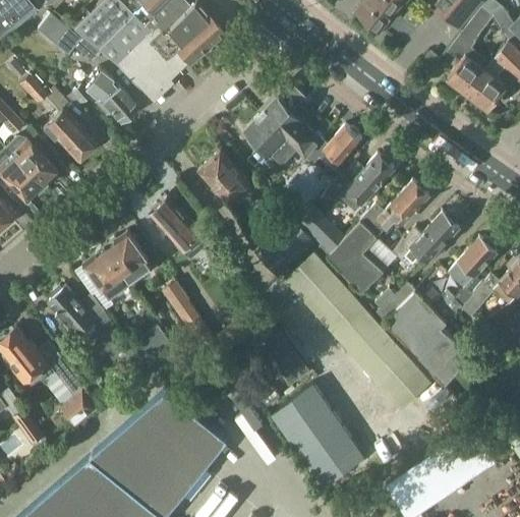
[(0,41),(37,10),(27,0),(0,0),(0,41)]
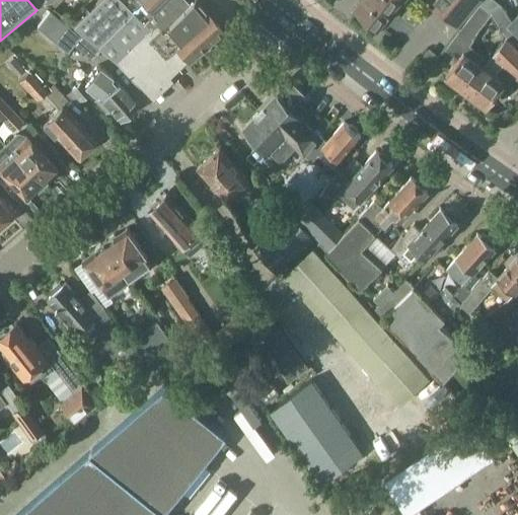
[(48,0),(46,2),(54,10),(63,0),(48,0)]
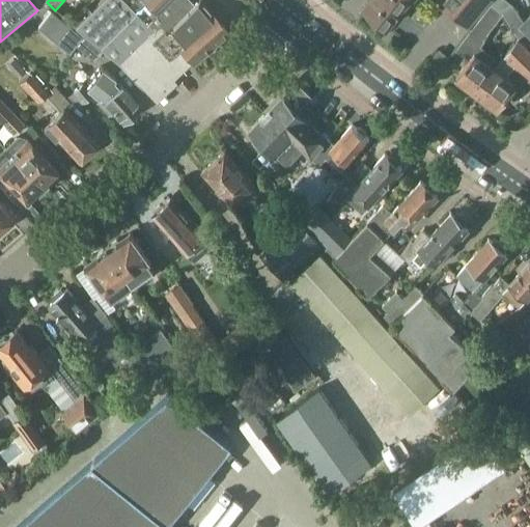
[(106,0),(91,16),(85,10),(68,27),(82,37),(103,54),(118,67),(190,3),(186,0),(106,0)]
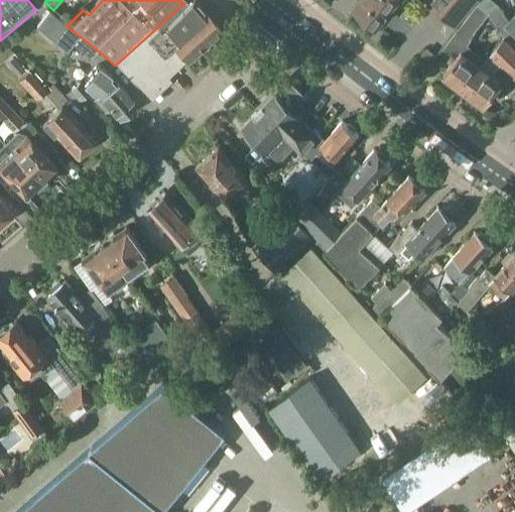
[(362,0),(353,13),(375,30),(391,10),(393,12),(402,0),(362,0)]
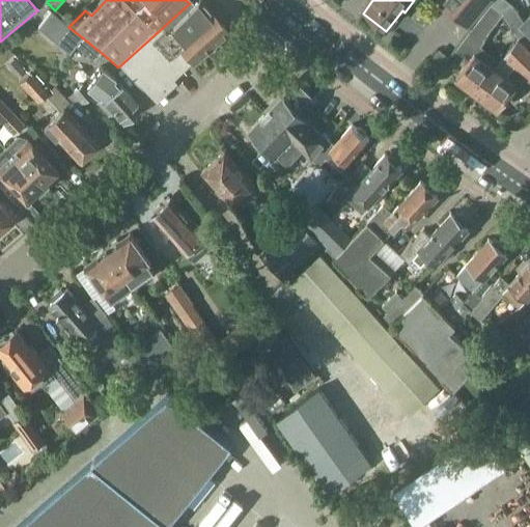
[(439,0),(435,5),(468,32),(493,3),(489,0),(439,0)]
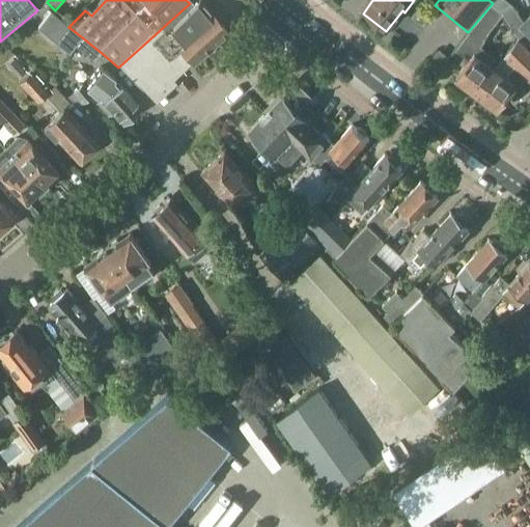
[(190,3),(118,67),(134,84),(142,92),(154,83),(161,91),(226,34),(199,3),(194,8),(190,3)]
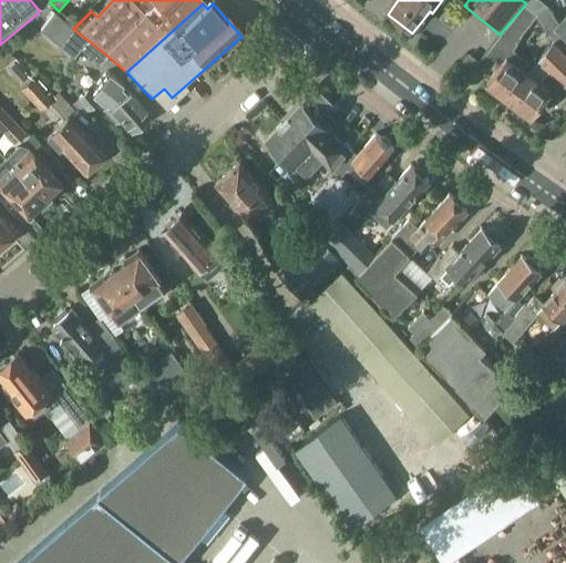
[(503,36),(515,45),(537,19),(524,9),(503,36)]
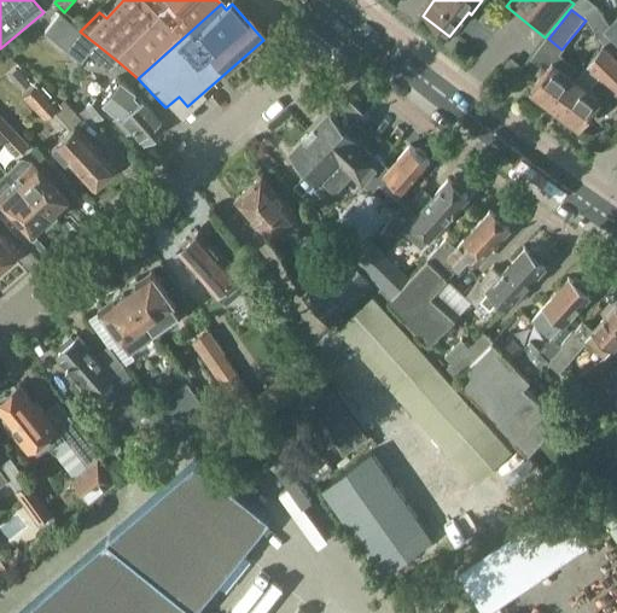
[(120,63),(95,44),(93,47),(58,18),(42,36),(79,65),(87,57),(109,75),(120,63)]
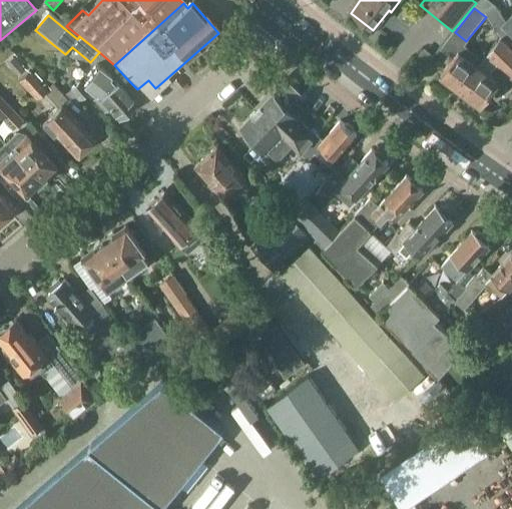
[(488,56),(478,70),(460,94),(467,98),(465,101),(475,109),(477,106),(479,108),(497,85),(487,77),(496,66),(510,80),(511,77),(511,53),(499,41),(488,56)]
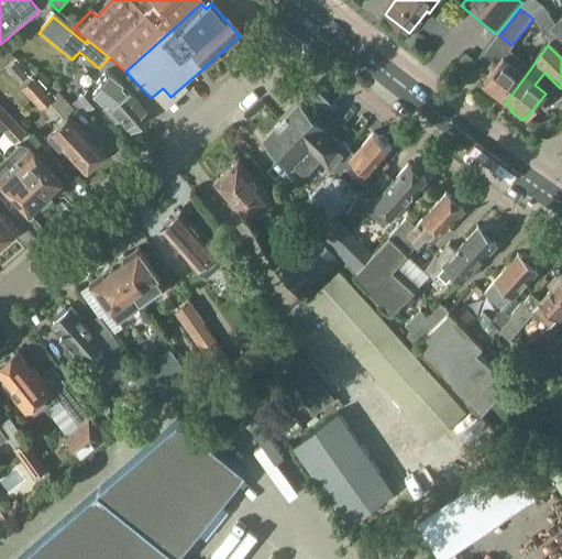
[(494,100),(497,97),(505,103),(525,77),(503,61),(483,86),(486,88),(483,91),(494,100)]
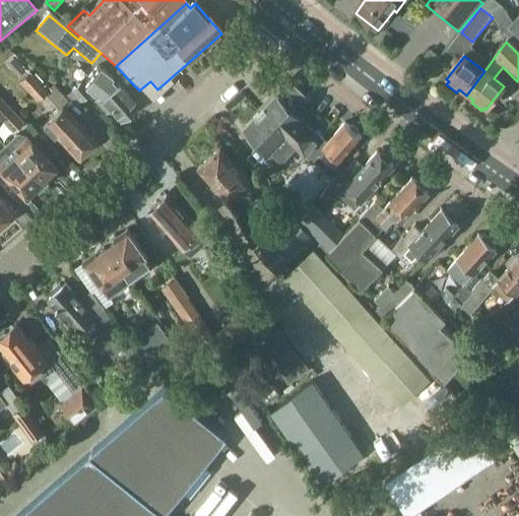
[(6,67),(16,80),(23,74),(13,61),(6,67)]
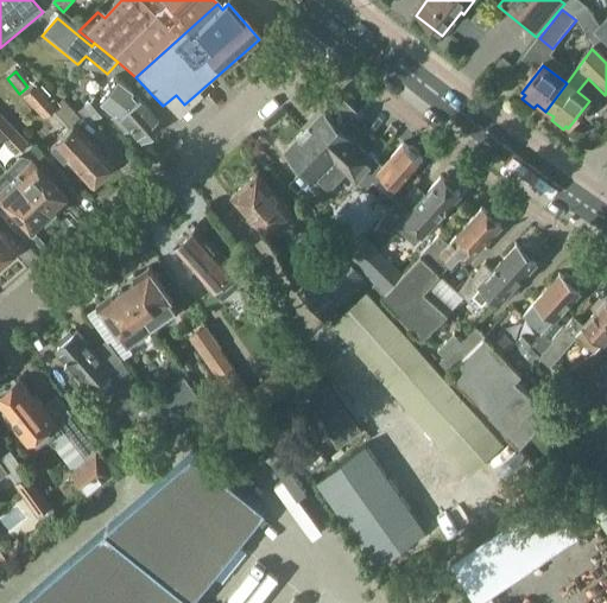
[(94,101),(86,109),(96,121),(105,114),(105,113),(106,110),(113,115),(115,113),(118,116),(117,116),(117,118),(111,122),(124,137),(128,132),(139,144),(159,127),(136,100),(136,101),(131,95),(132,93),(117,81),(97,105),(94,101)]
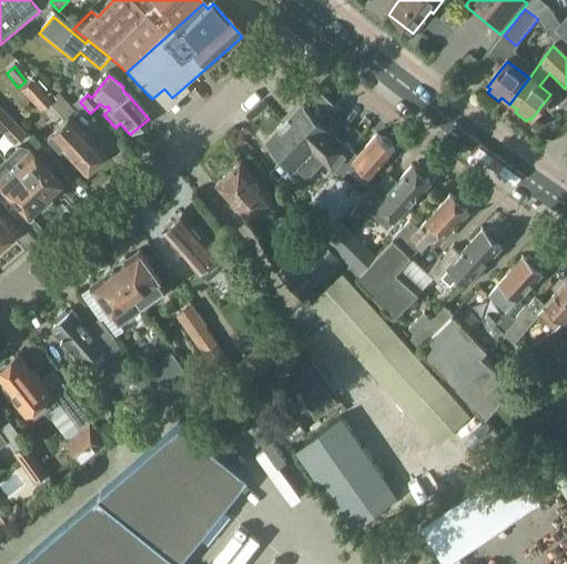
[(21,91),(20,93),(38,114),(51,103),(32,81),(29,84),(21,91)]
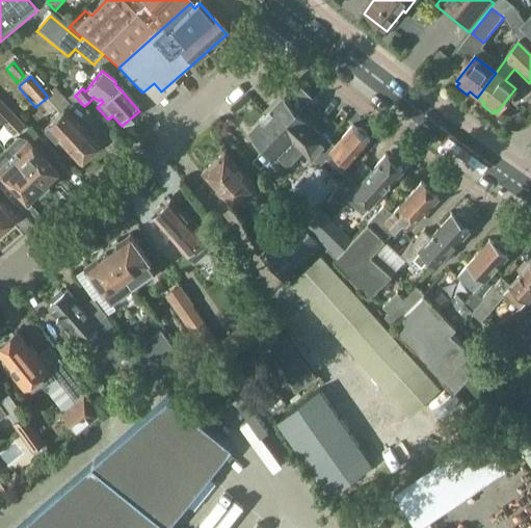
[(309,126),(297,115),(310,103),(293,87),(267,114),(287,132),(304,152),(312,159),(327,141),(326,142),(308,126),(309,126)]
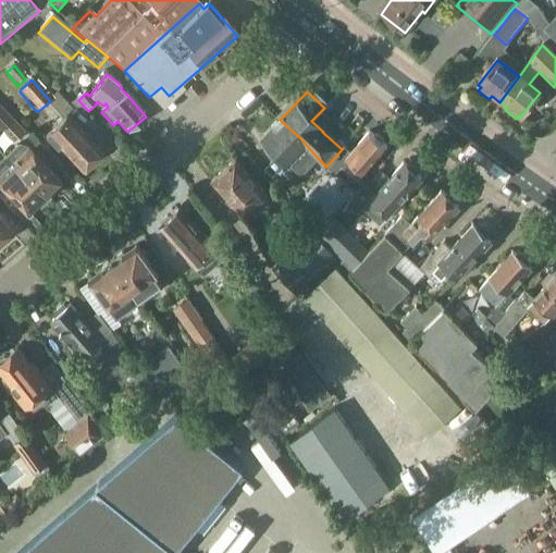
[(0,133),(1,135),(14,123),(0,108),(0,133)]
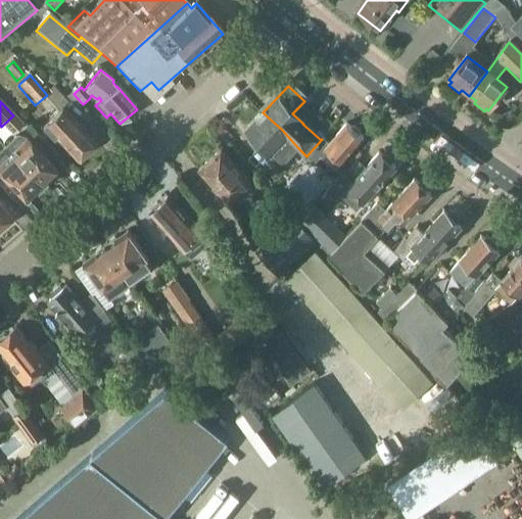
[(79,159),(95,144),(73,121),(69,123),(60,112),(44,128),(54,138),(56,136),(79,159)]
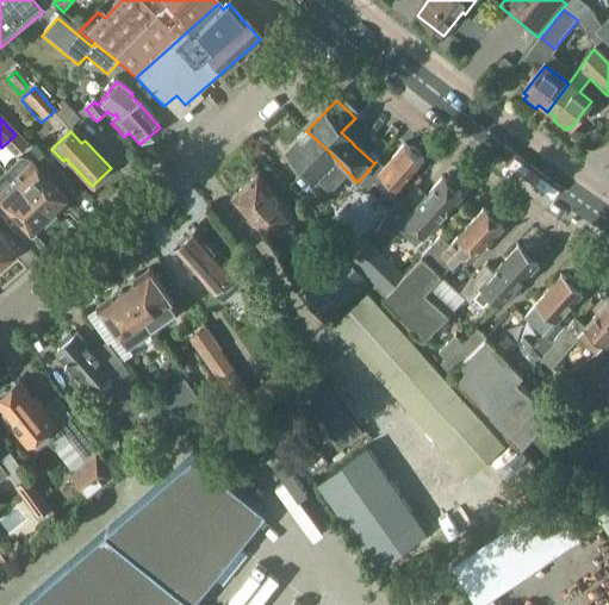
[(329,151),(306,131),(286,153),(316,182),(317,181),(329,193),(348,174),(356,182),(355,184),(367,194),(368,192),(358,182),(349,174),(329,151)]
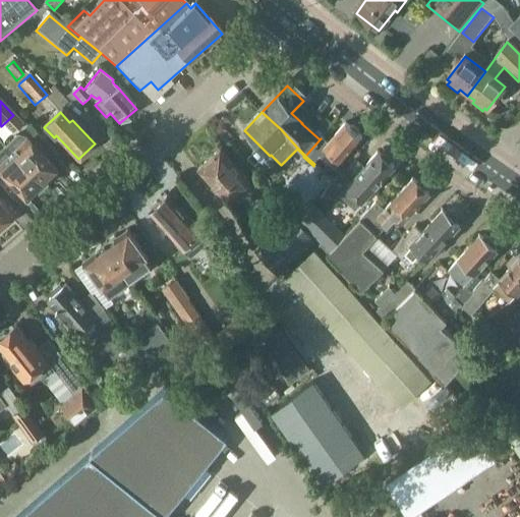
[(509,114),(502,121),(510,127),(516,120),(509,114)]
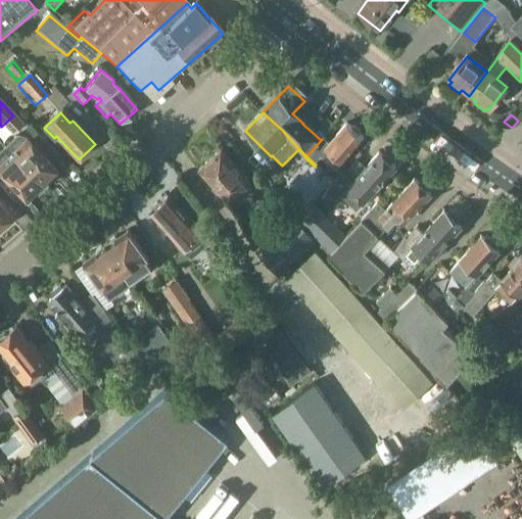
[(332,127),(326,122),(318,131),(323,137),(332,127)]
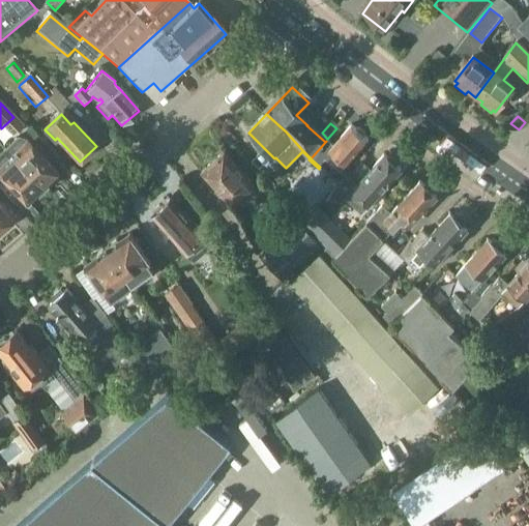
[(334,148),(326,141),(311,158),(320,167),(325,161),(341,173),(346,167),(347,168),(369,143),(351,128),(334,148)]
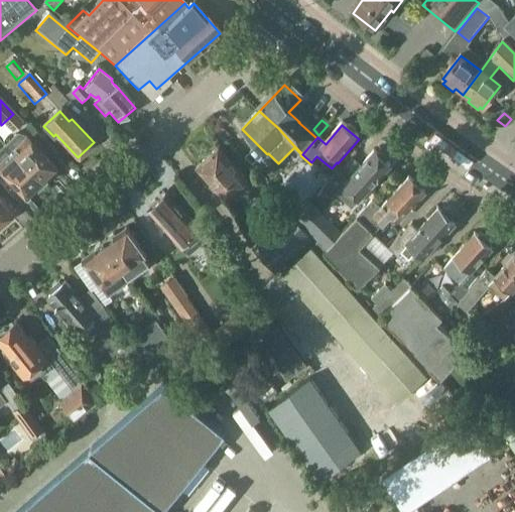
[(6,146),(45,183),(57,172),(26,138),(17,136),(6,146)]
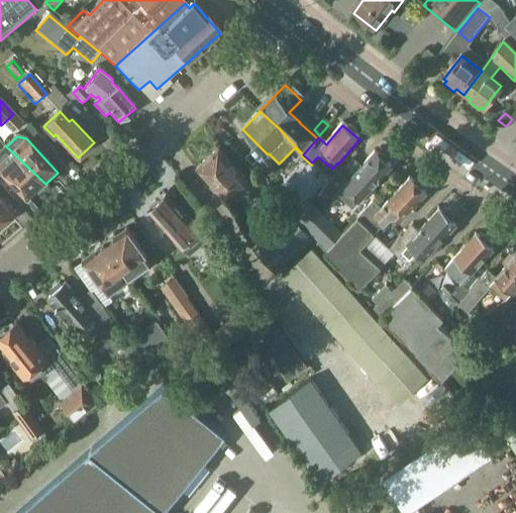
[(45,184),(6,146),(5,147),(11,154),(0,163),(0,170),(6,177),(5,178),(26,202),(45,184)]
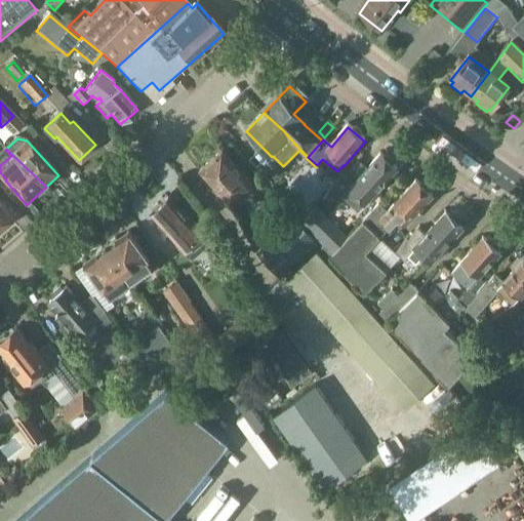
[(232,208),(253,188),(223,153),(200,172),(232,208)]
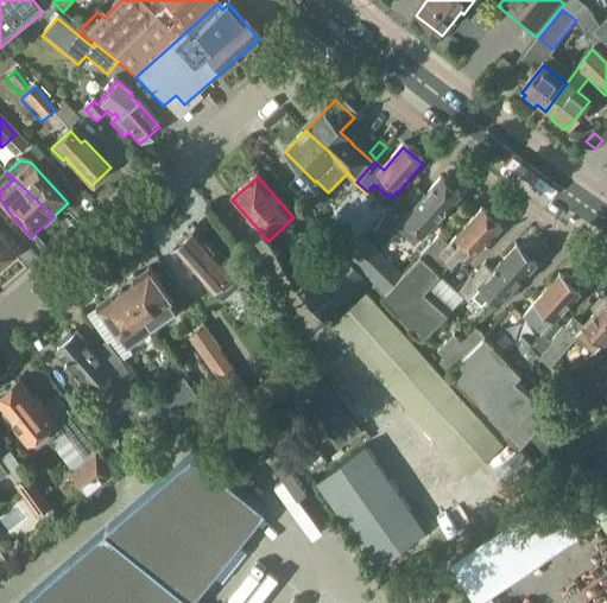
[(441,181),(416,208),(405,198),(380,227),(389,235),(394,229),(413,248),(460,197),(441,181)]
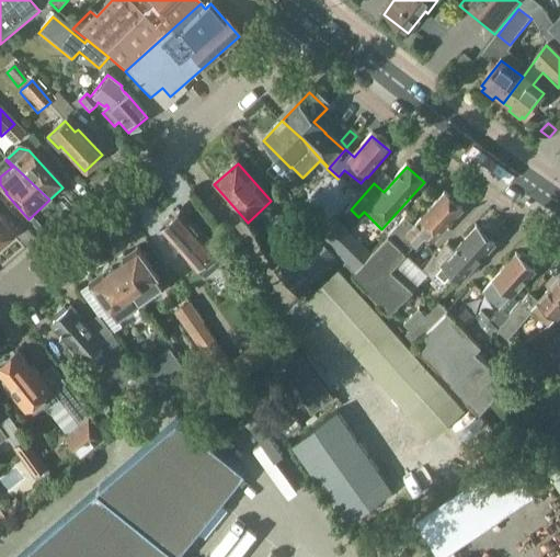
[(387,238),(388,240),(368,261),(354,275),(389,316),(412,293),(390,272),(425,235),(433,242),(455,218),(461,212),(444,196),(442,199),(421,220),(421,219),(413,228),(404,219),(387,238)]
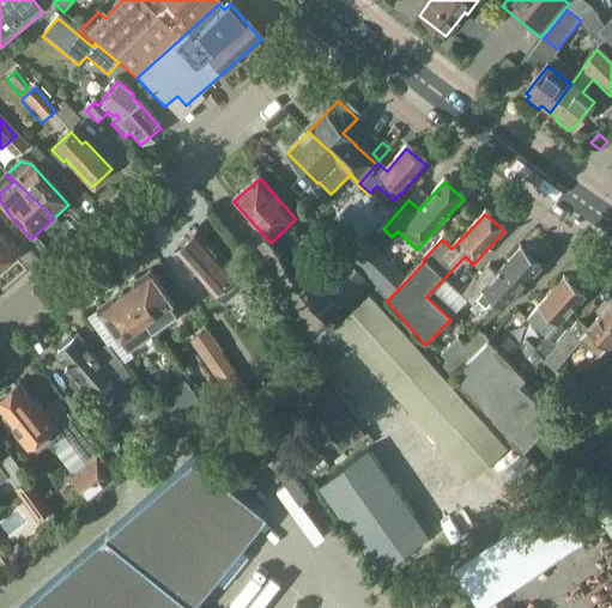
[(248,285),(225,260),(213,245),(211,247),(199,232),(177,251),(203,279),(200,281),(223,308),(248,285)]
